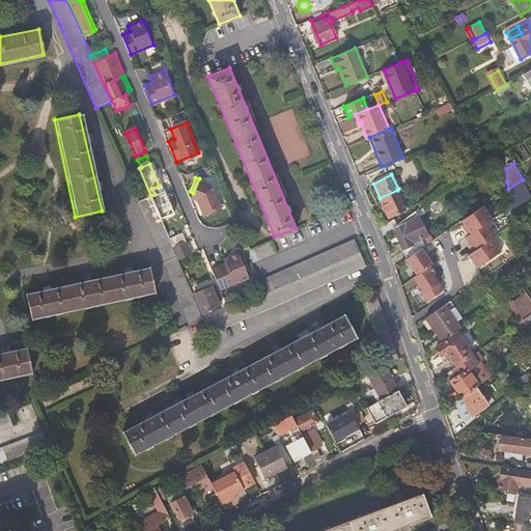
[(213,185),(199,178),(193,193),(191,197),(201,201),(199,205),(203,214),(222,206),(213,185)]
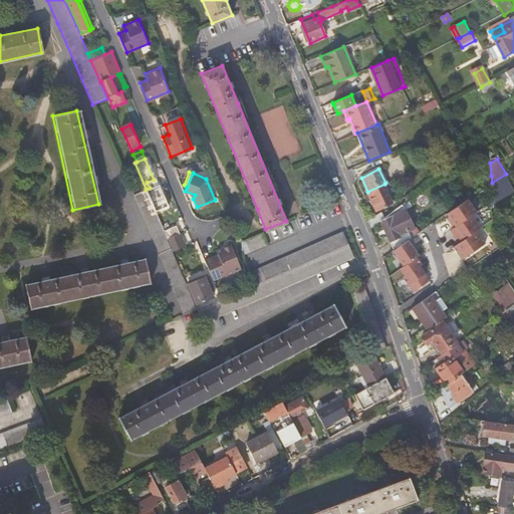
[(367,192),(366,193),(375,210),(394,201),(384,184),(367,192)]
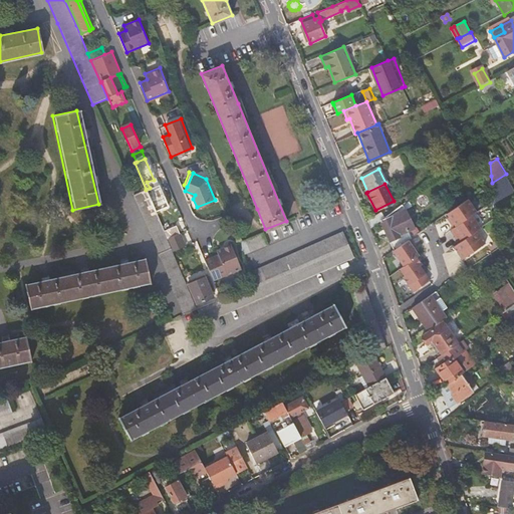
[(149,190),(158,209),(167,205),(157,185),(149,190)]
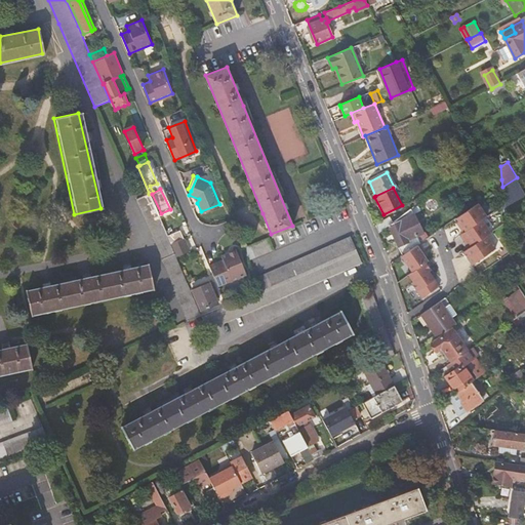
[(189,321),(200,316),(175,256),(170,243),(162,226),(159,216),(149,194),(149,193),(137,198),(176,292),(189,321)]
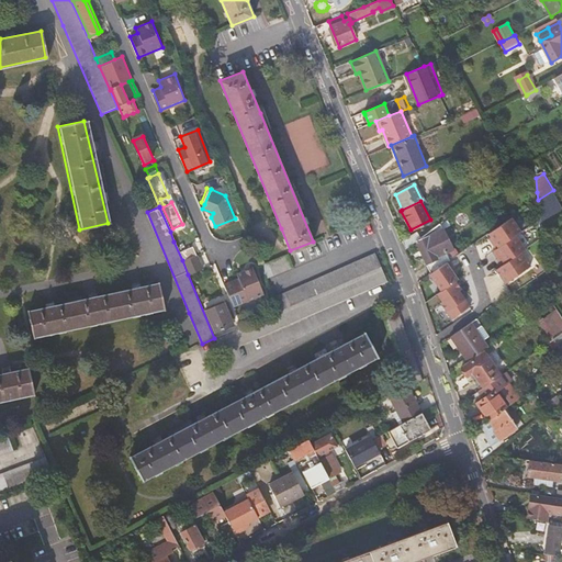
[(512,217),(487,233),(496,247),(520,232),(512,217)]
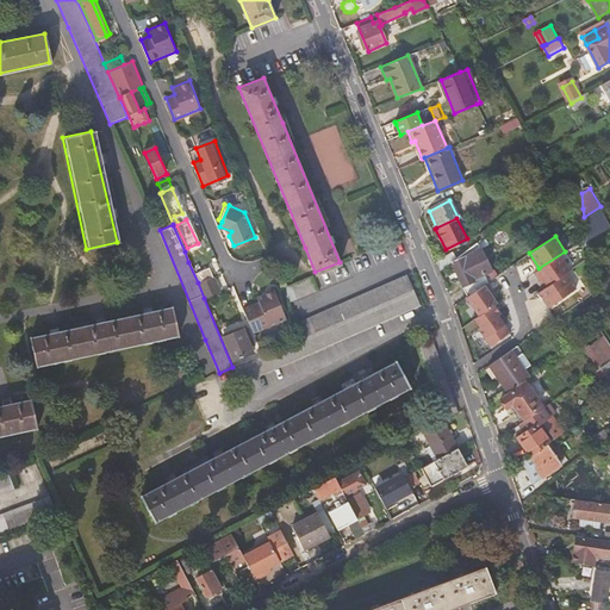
[(478,240),(472,244),(490,281),(496,278),(478,240)]
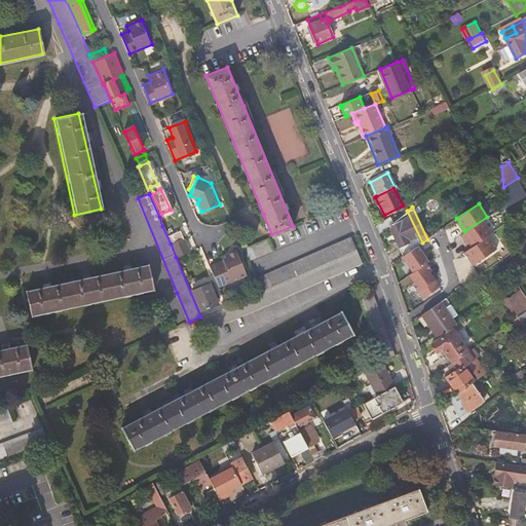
[(418,246),(422,242),(407,211),(392,221),(389,223),(392,230),(395,234),(405,255),(409,252),(418,246)]
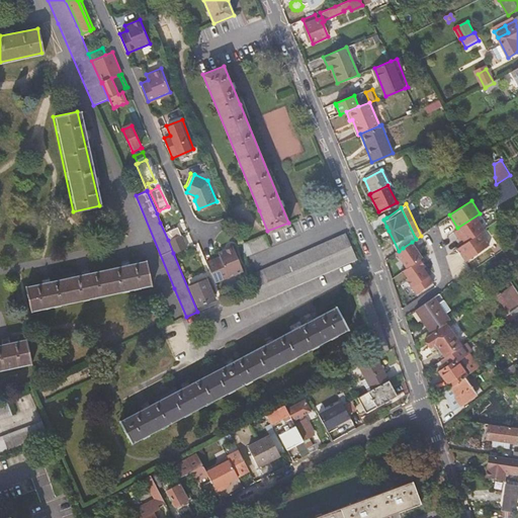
[(157,213),(160,223),(169,219),(166,209),(157,213)]
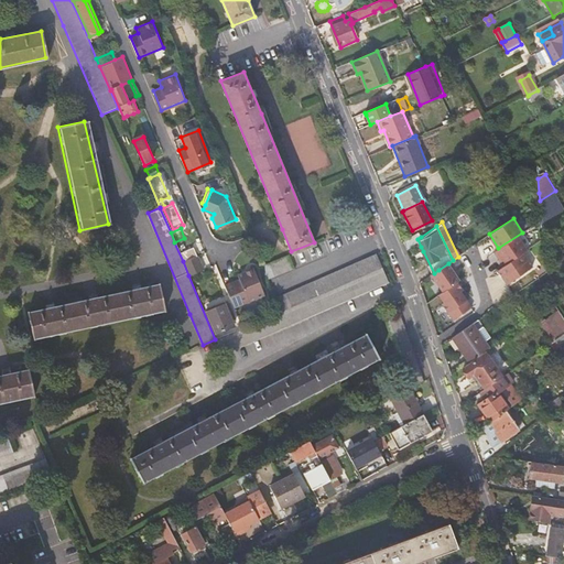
[(403,241),(405,248),(418,239),(421,237),(419,231),(403,241)]
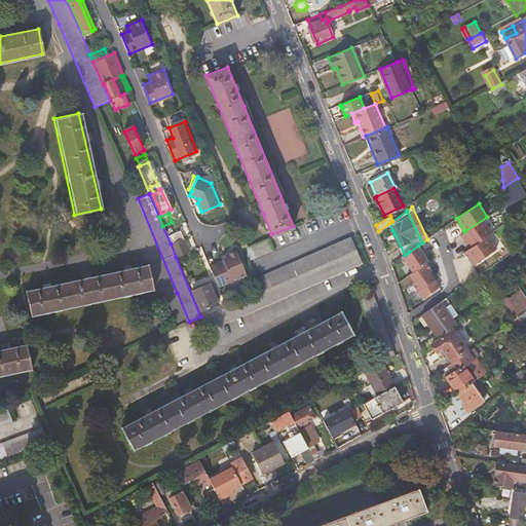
[(482,221),(459,235),(468,249),(491,234),(482,221)]
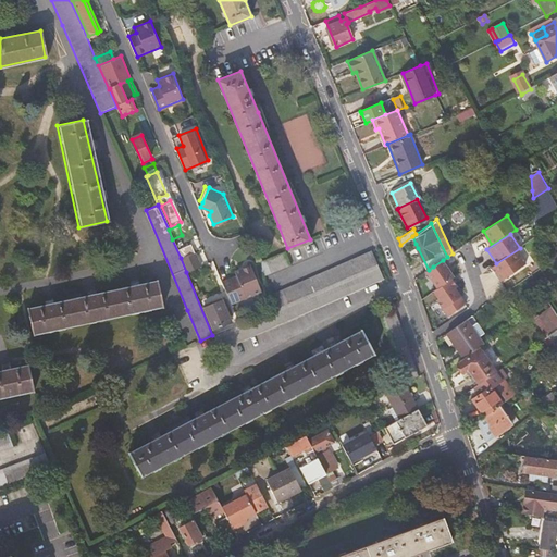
[(516,251),(492,268),(502,282),(525,267),(516,251)]
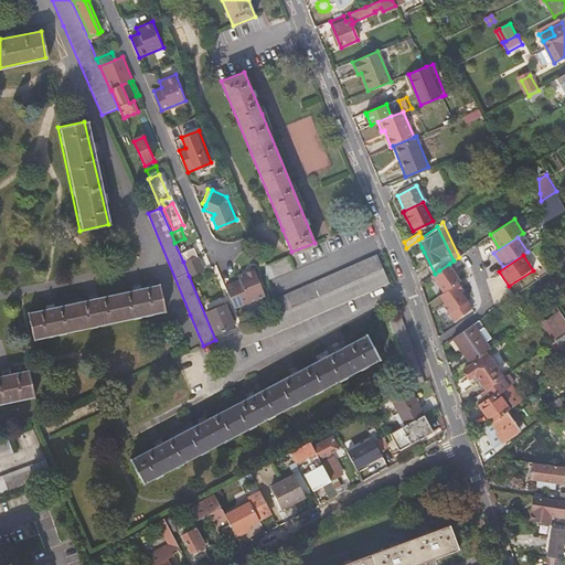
[(195,256),(183,262),(189,276),(202,270),(195,256)]
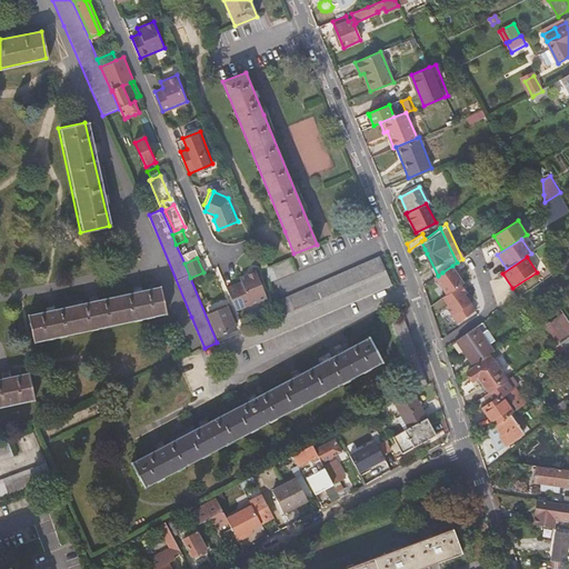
[(438,276),(435,278),(447,295),(461,286),(465,283),(452,266),(438,276)]
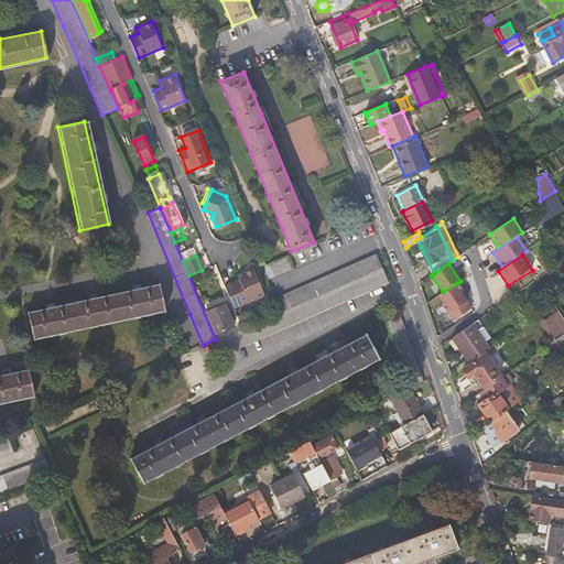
[(281,311),(242,327),(215,339),(221,353),(277,328),(387,280),(381,267),(375,270),(367,273),(360,277),(354,279),(347,282),(340,284),(333,288),(327,291),(320,293),(320,294),(318,293),(317,293),(316,293),(316,294),(316,295),(314,296),(307,300),(301,302),(294,305),(288,307),(281,311)]
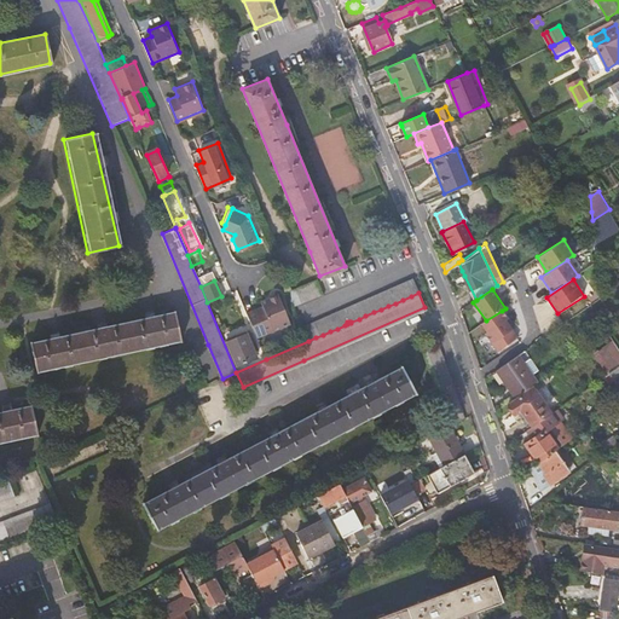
[(247,313),(256,337),(290,322),(278,294),(260,301),(262,307),(247,313)]
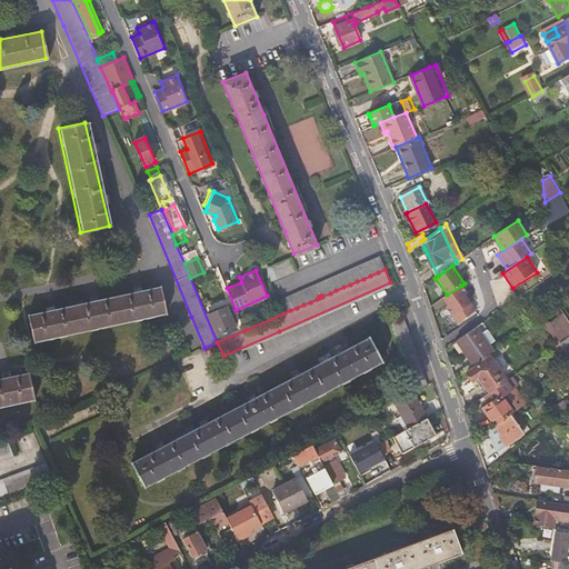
[(447,295),(441,298),(457,322),(477,310),(461,286),(447,295)]
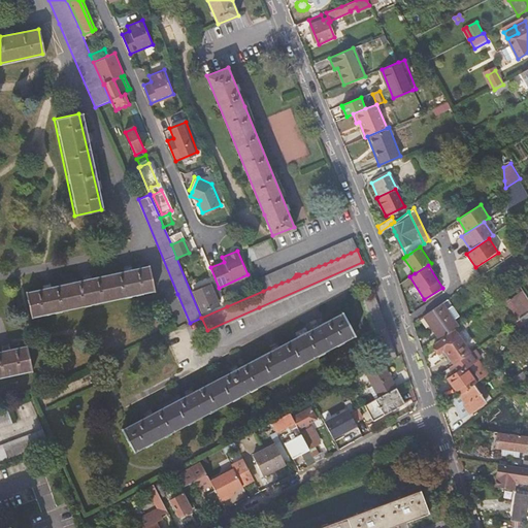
[(30,316),(152,290),(147,267),(25,293),(30,316)]
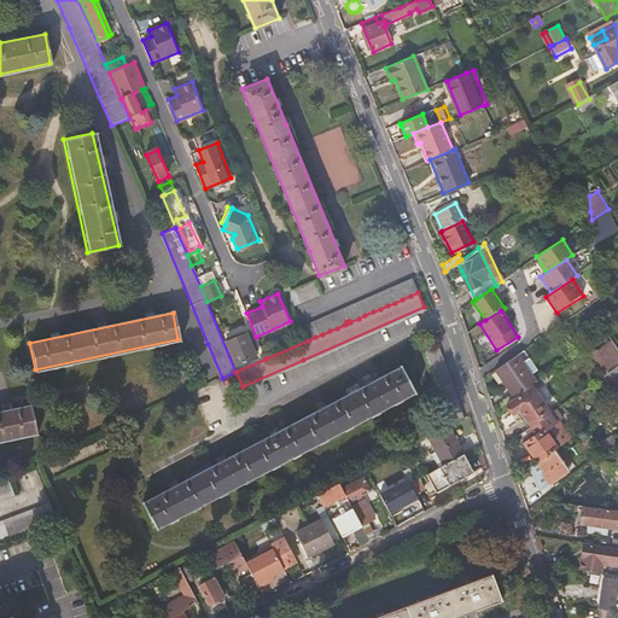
[(613,342),(607,332),(601,336),(608,347),(613,342)]
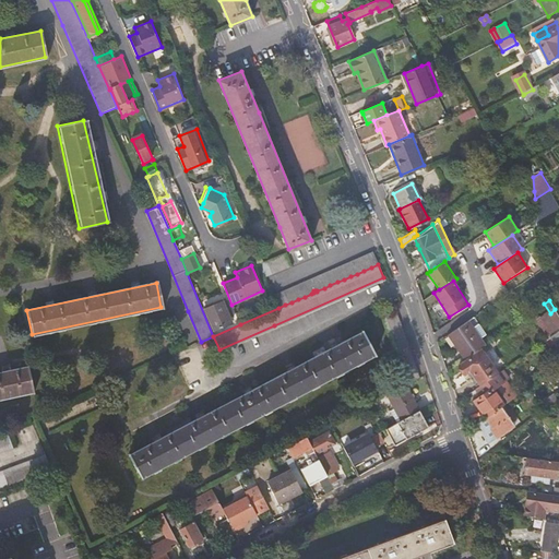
[(214,331),(232,323),(229,319),(233,318),(226,302),(205,311),(214,331)]
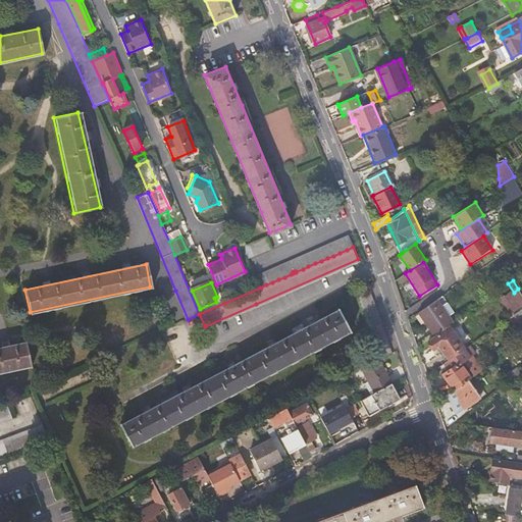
[(436,299),(419,311),(434,334),(449,324),(453,322),(436,299)]
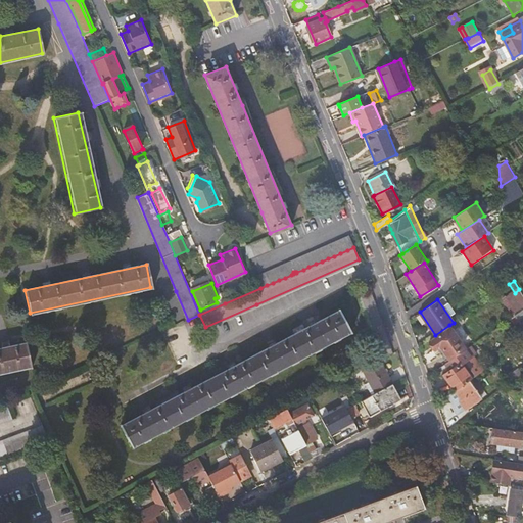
[(121,423),(133,446),(149,437),(253,381),(351,329),(339,306),(226,368),(121,423)]
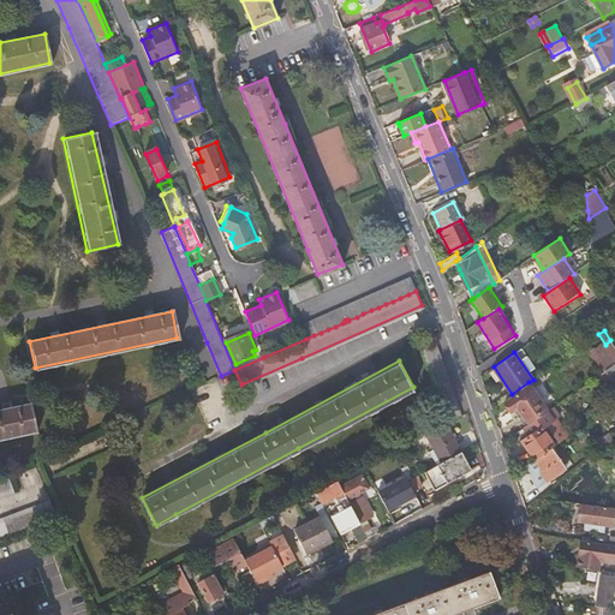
[(542,374),(533,380),(529,382),(530,384),(532,388),(544,378),(542,374)]
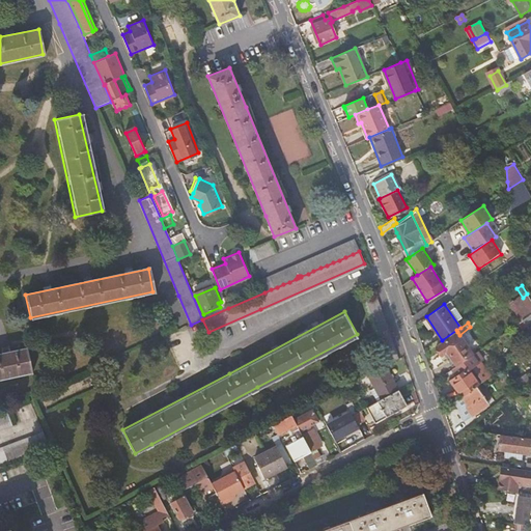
[(457,332),(452,335),(457,343),(463,339),(459,335),(457,332)]
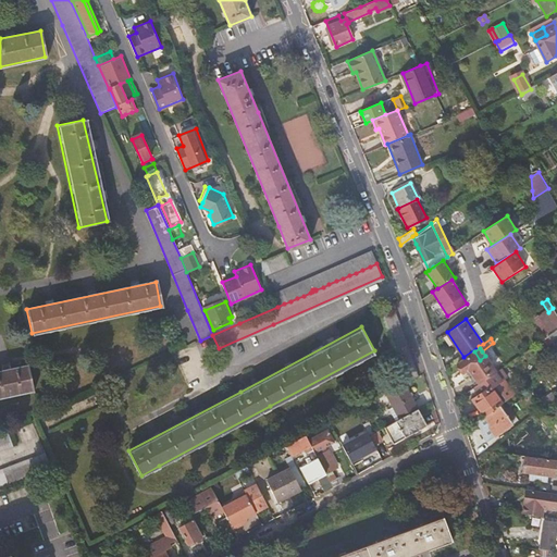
[(480,360),(474,351),(457,363),(463,372),(466,370),(475,383),(495,369),(485,356),(480,360)]
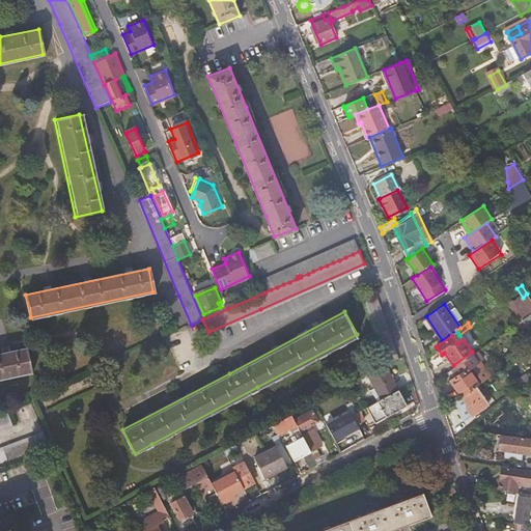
[(0,379),(30,372),(26,350),(0,355),(0,379)]
